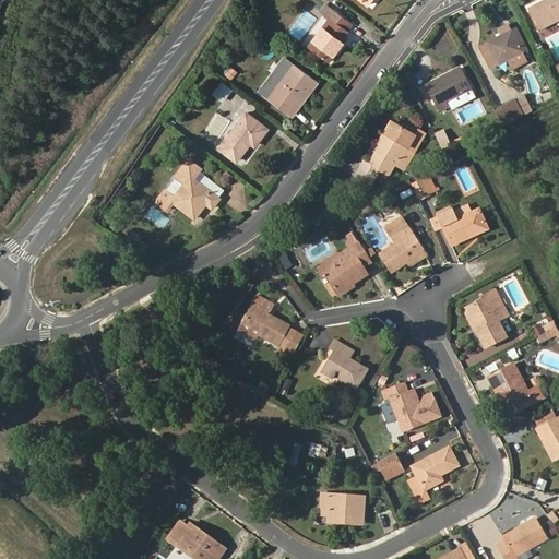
[(558,0),(543,0),(528,8),(539,30),(558,20),(558,0)]
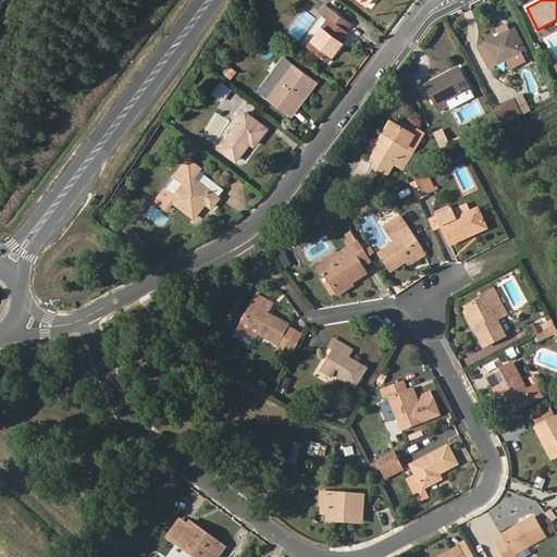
[(320,15),(325,21),(307,45),(327,61),(346,38),(342,35),(350,23),(327,5),(320,15)]
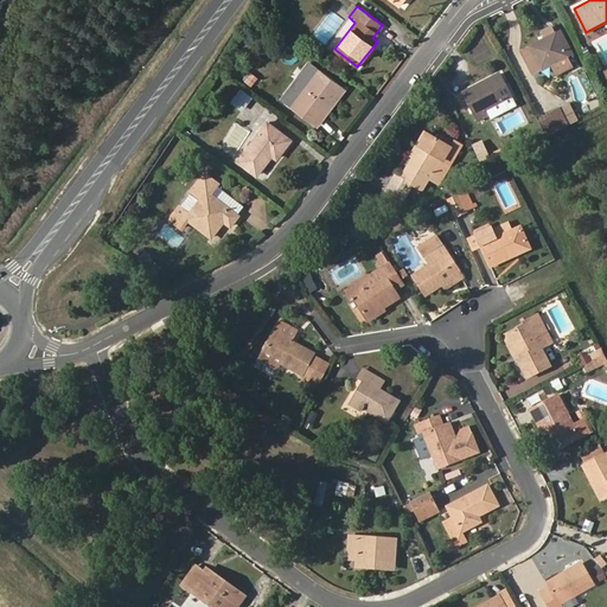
[(606,21),(586,32),(589,40),(606,31),(606,21)]
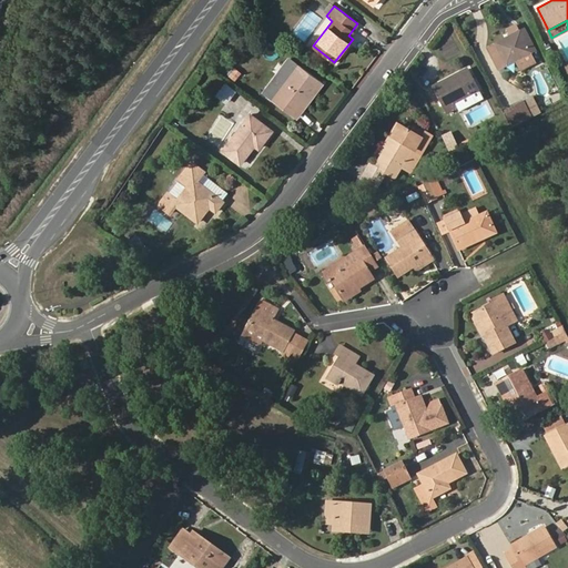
[(531,52),(537,50),(525,28),(520,31),(531,52)]
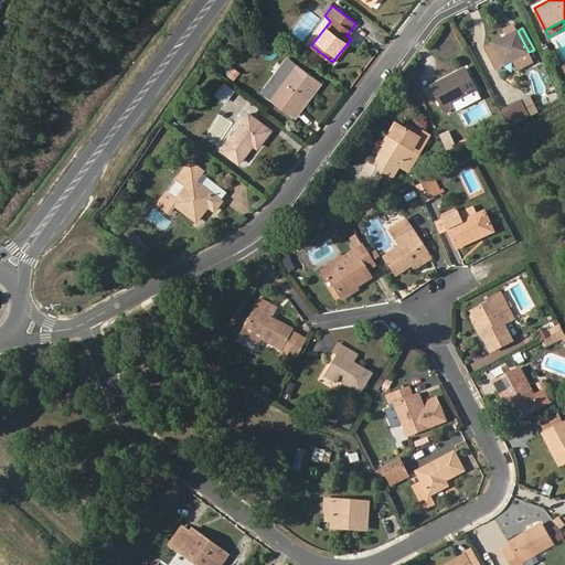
[(529,52),(518,31),(484,48),(496,68),(512,61),(529,52)]
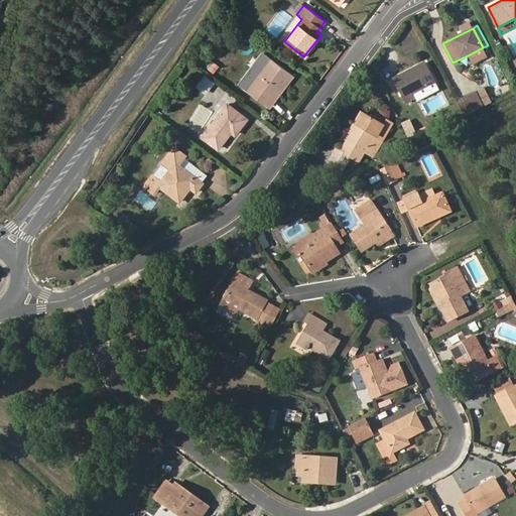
[(473,65),(488,56),(483,47),(468,55),(473,65)]
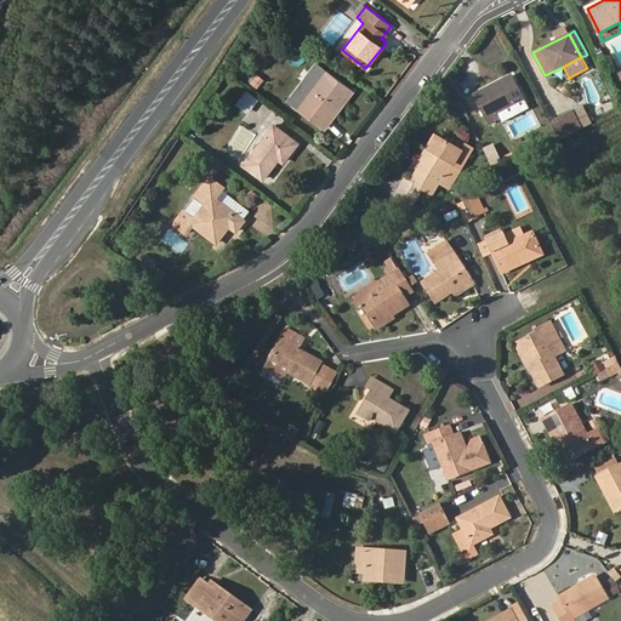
[(301,85),(289,98),(324,126),(351,89),(325,69),(309,91),(301,85)]
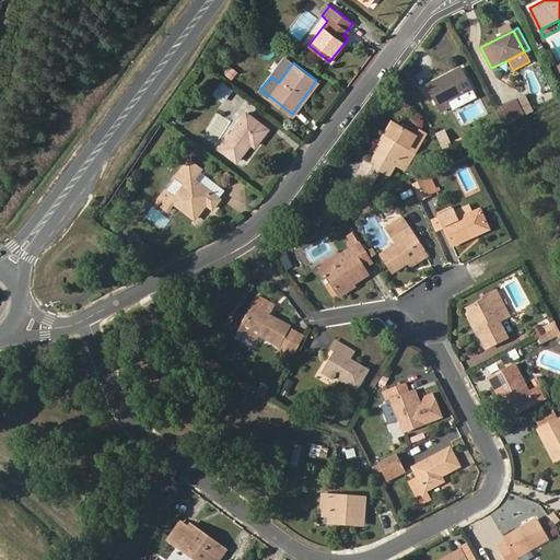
[(463,66),(426,84),(440,113),(452,107),(450,102),(475,89),(463,66)]
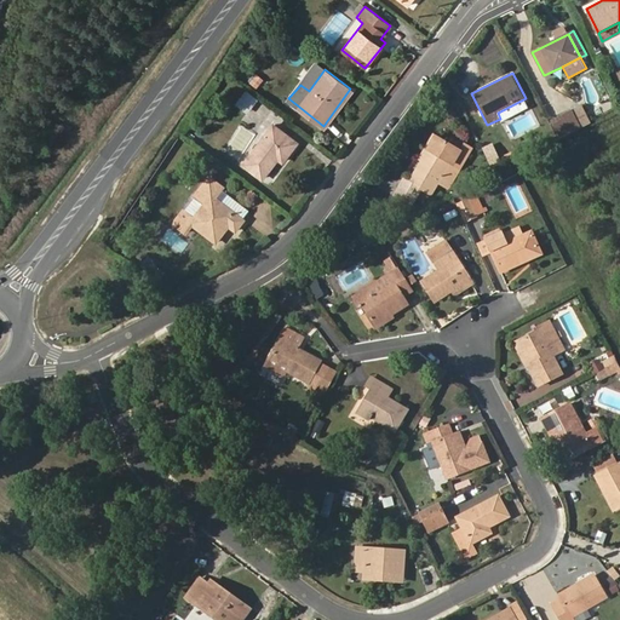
[(580,99),(570,104),(581,125),(591,120),(580,99)]
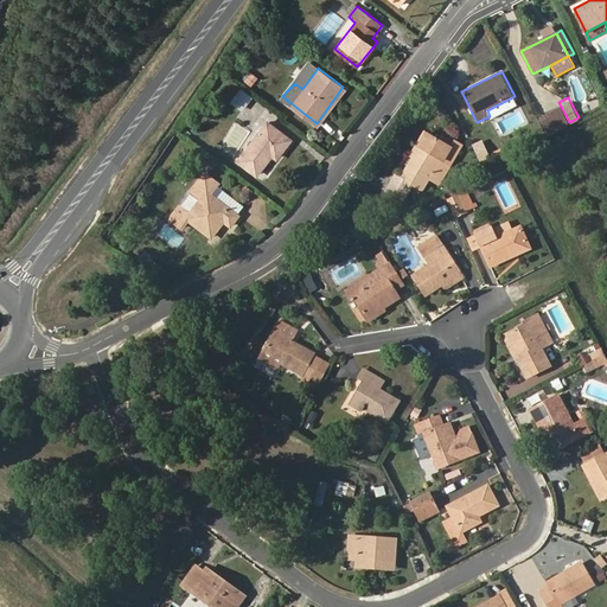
[(558,102),(537,113),(548,133),(569,122),(558,102)]
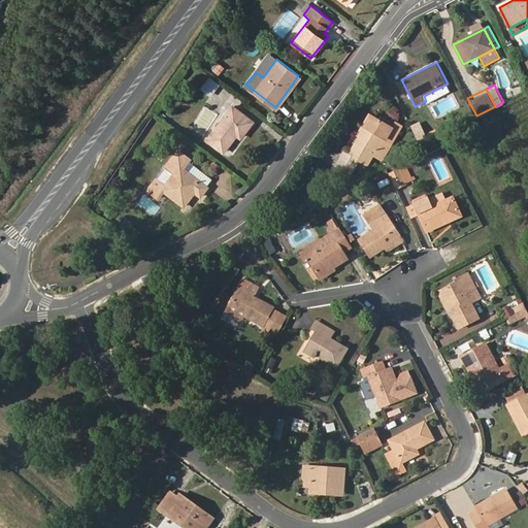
[(254,121),(233,105),(206,139),(222,152),(235,135),(240,138),(254,121)]
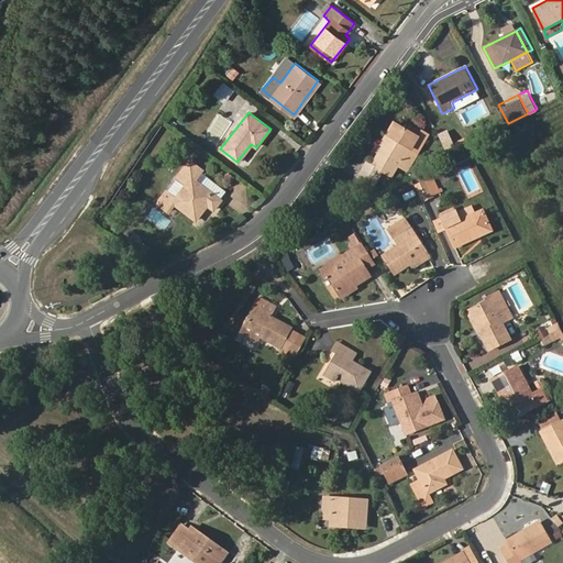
[(371,162),(368,161),(357,177),(373,187),(383,173),(392,177),(400,162),(410,167),(420,153),(411,148),(420,134),(395,118),(385,132),(393,138),(383,153),(378,150),(371,162)]
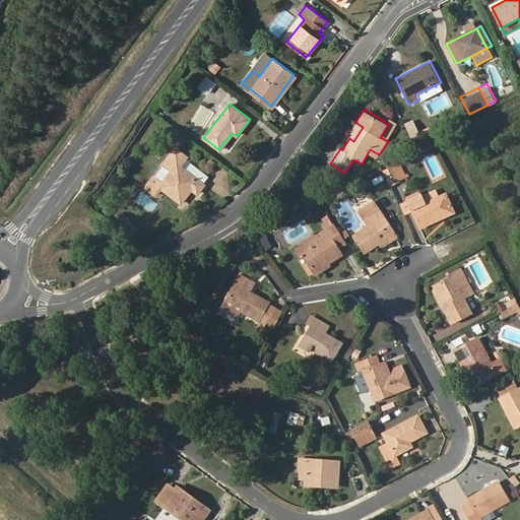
[(355,122),(347,136),(349,138),(353,141),(363,127),(355,122)]
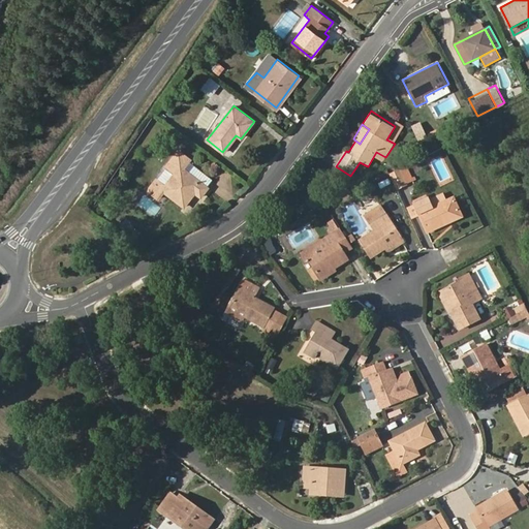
[(164,187),(155,179),(146,190),(158,199),(165,191),(184,207),(194,193),(200,196),(208,187),(181,167),(188,157),(178,150),(164,167),(175,176),(164,187)]
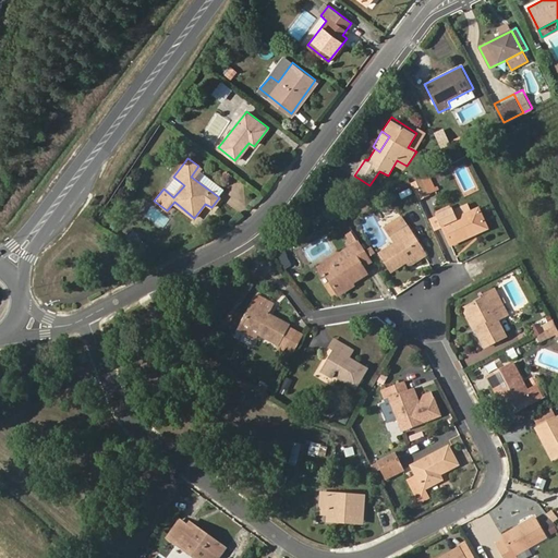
[(219,197),(226,187),(198,166),(191,177),(219,197)]
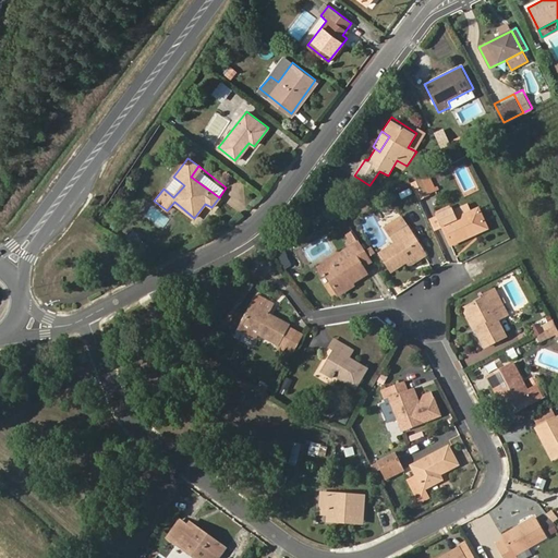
[(427,187),(420,171),(409,177),(416,194),(427,187)]
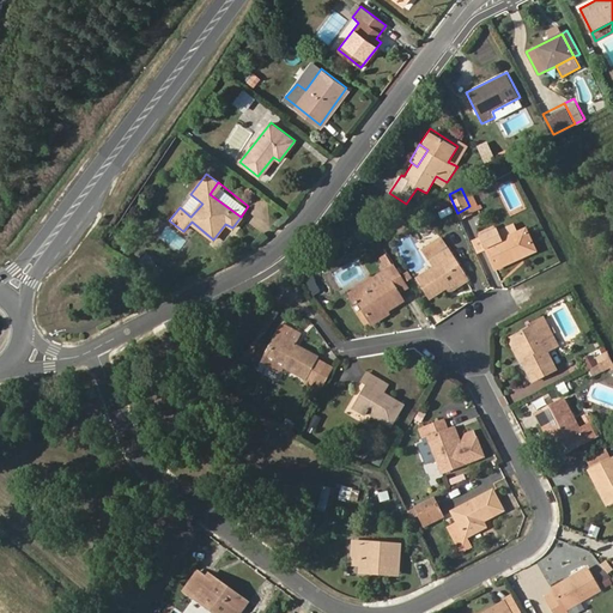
[(190,194),(180,207),(190,217),(202,204),(190,194)]
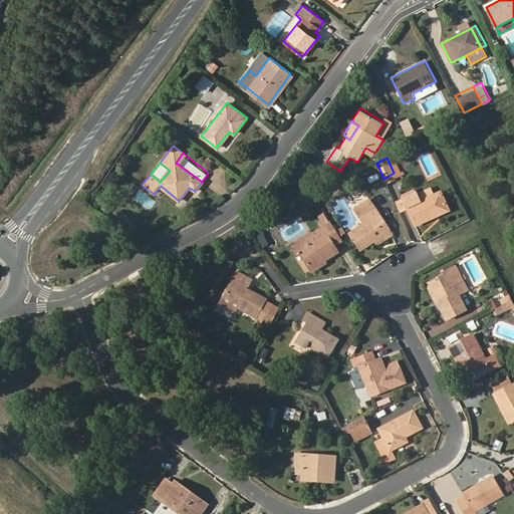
[(413,188),(399,196),(401,201),(415,193),(413,188)]
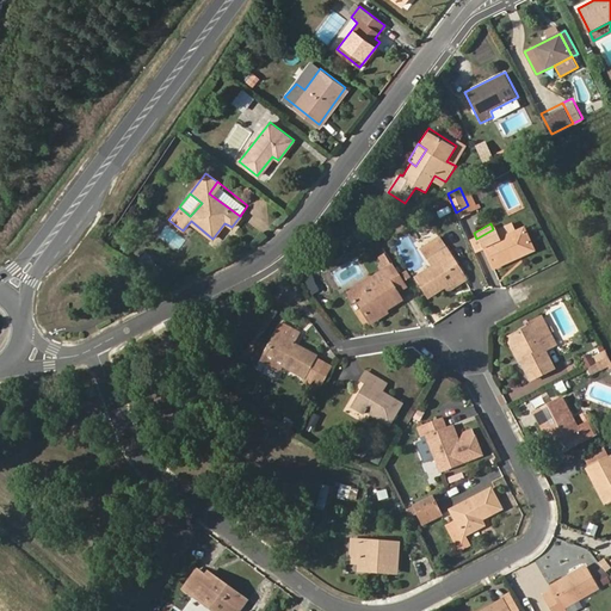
[(498,238),(493,229),(476,239),(492,267),(517,255),(514,252),(531,242),(522,226),(498,238)]
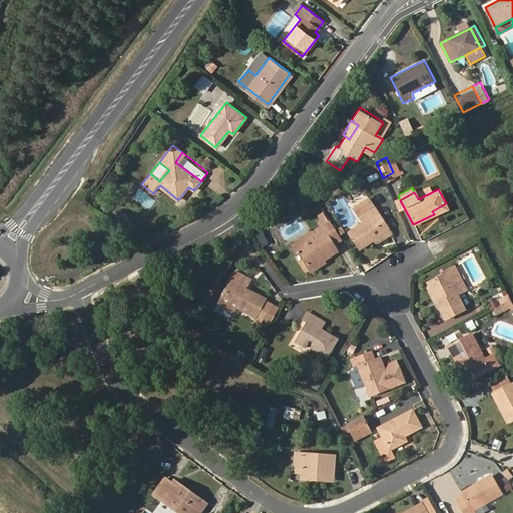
[(368,197),(351,207),(356,215),(373,205),(368,197)]
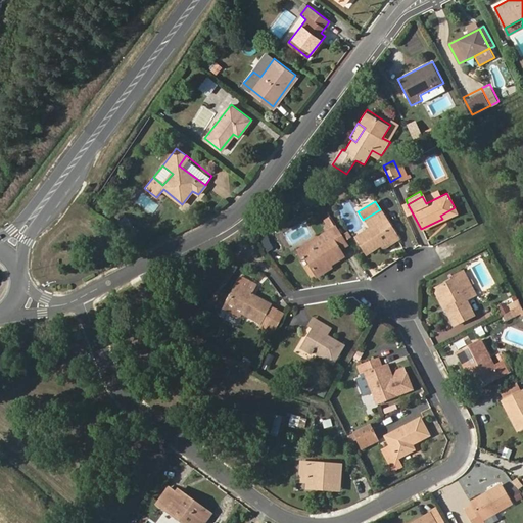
[(386,221),(392,217),(386,205),(380,209),(386,221)]
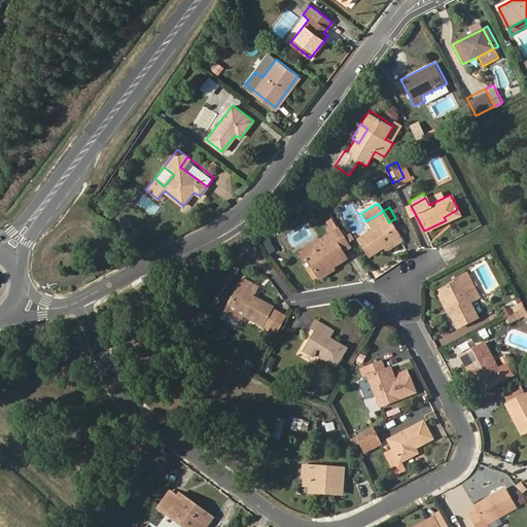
[(446,220),(460,213),(458,209),(444,217),(446,220)]
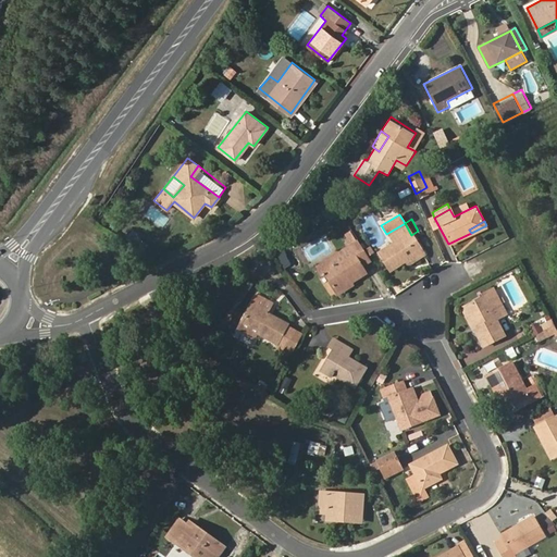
[(386,234),(390,240),(375,248),(386,269),(420,249),(411,235),(405,223),(386,234)]
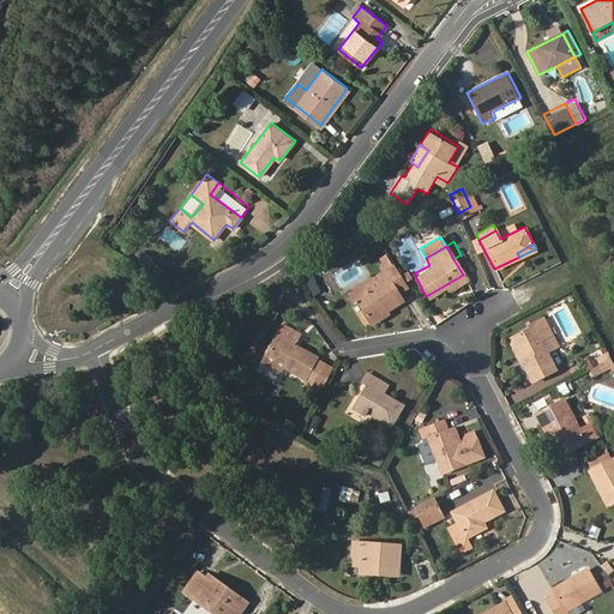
[(399,290),(405,286),(389,262),(383,266),(386,272),(399,290)]
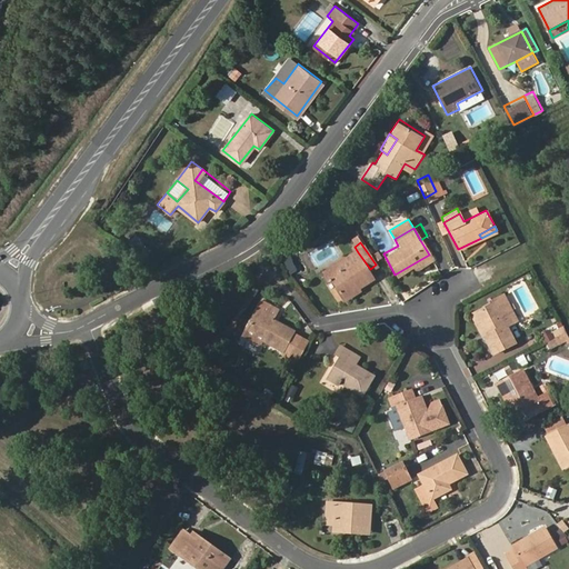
[(340,263),(336,258),(320,268),(325,276),(329,273),(341,292),(357,282),(372,273),(370,269),(358,252),(340,263)]
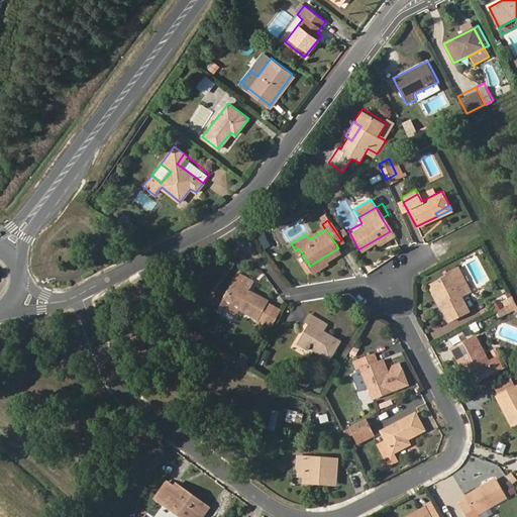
[(310,266),(313,270),(327,261),(324,256),(310,266)]
